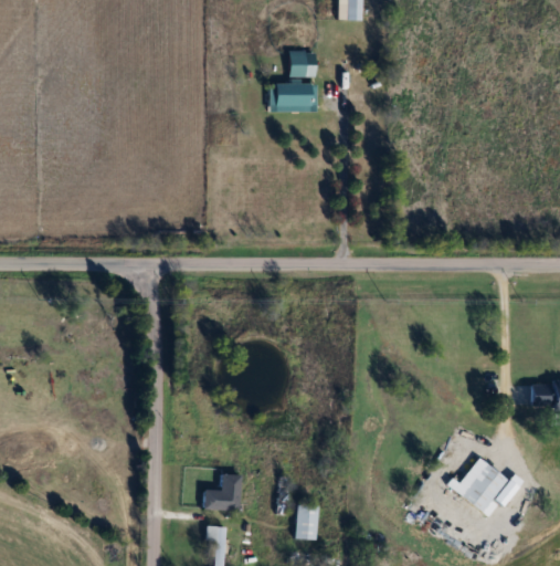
[(363,0),(338,0),(339,20),(363,20),(363,0)]
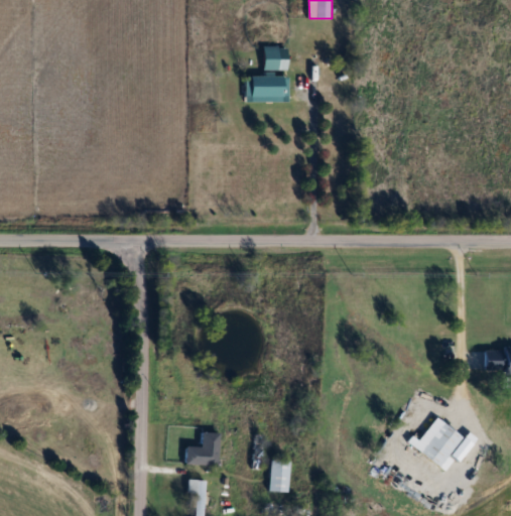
[(264,46),(264,70),(290,70),(290,46),(264,46)]
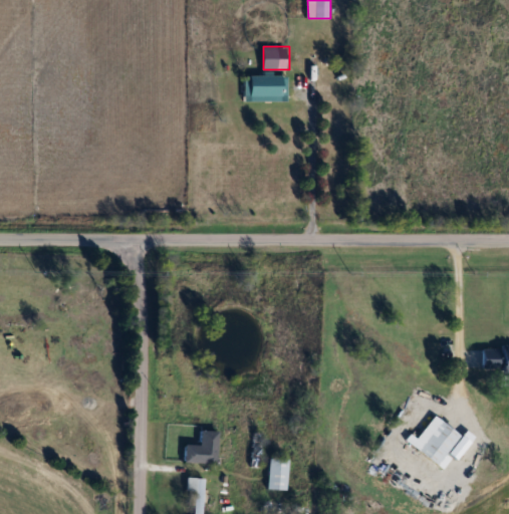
[(245,102),(289,102),(289,76),(245,76),(245,102)]
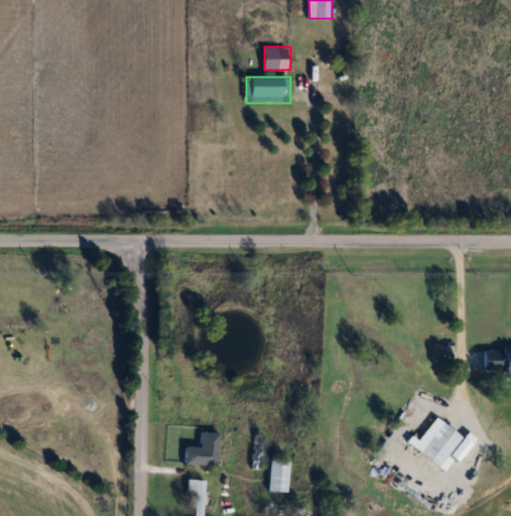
[(100,312),(98,299),(83,301),(85,313),(100,312)]
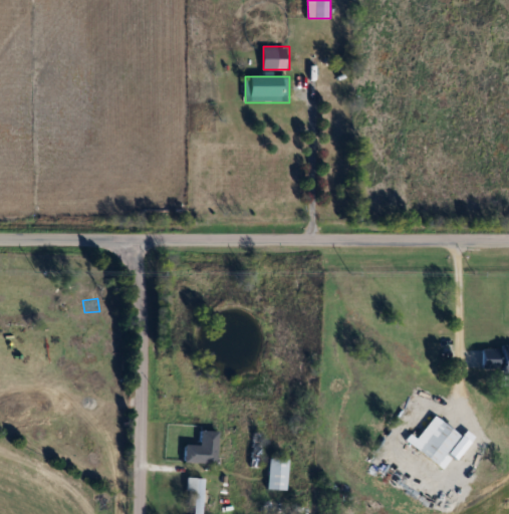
[(508,346),(482,346),(482,374),(508,374),(508,346)]
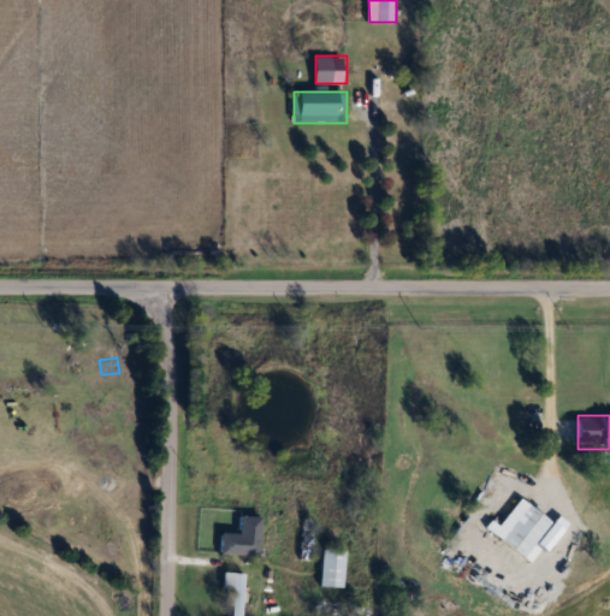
[(555,522),(521,497),(493,534),(533,563),(549,543),(543,538),(555,522)]
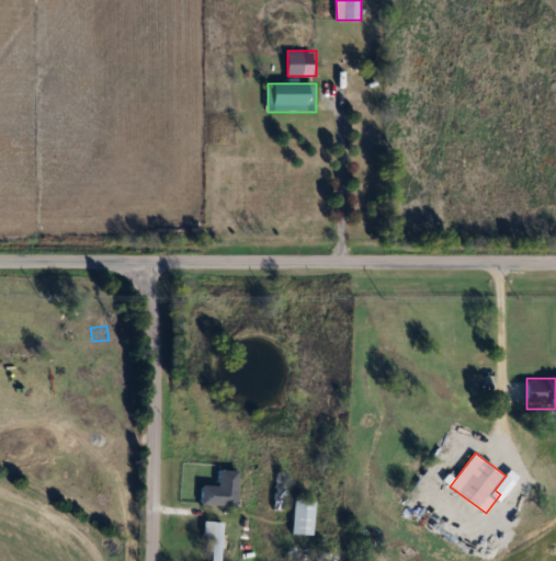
[(240,470),(219,470),(219,487),(202,487),(202,506),(240,506),(240,470)]
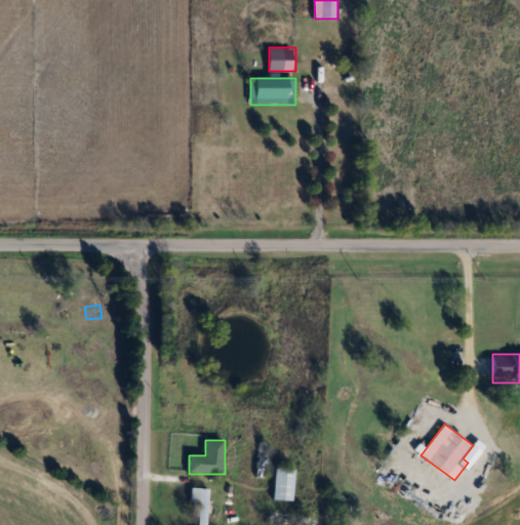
[(268,478),(268,442),(258,442),(258,478),(268,478)]
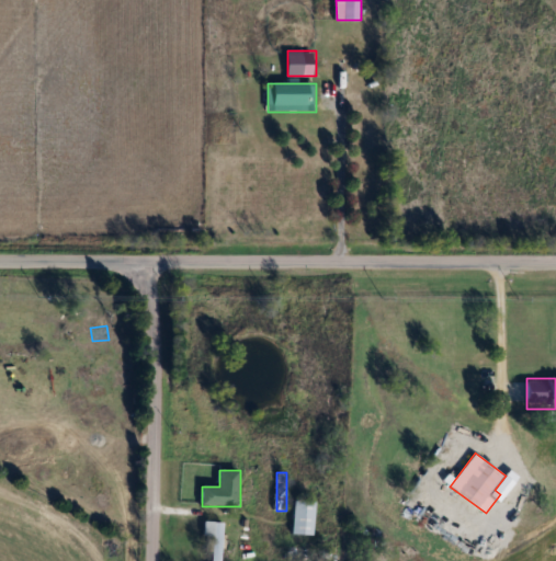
[(295,536),(316,536),(316,501),(295,501),(295,536)]
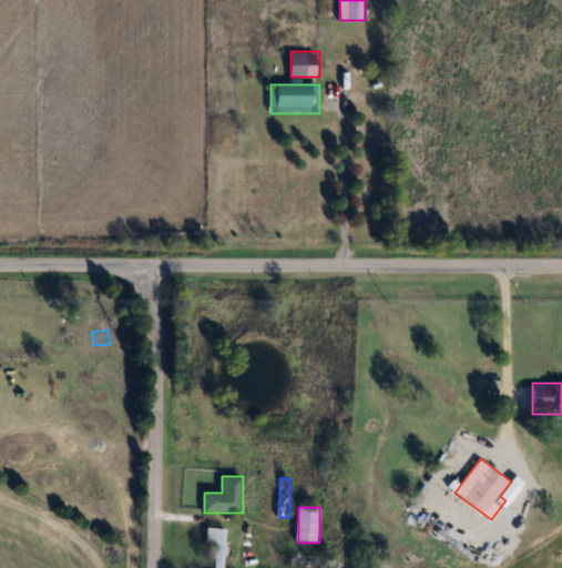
[(226,567),(226,556),(232,556),(231,540),(227,541),(226,528),(210,529),(210,543),(214,543),(214,567),(226,567)]
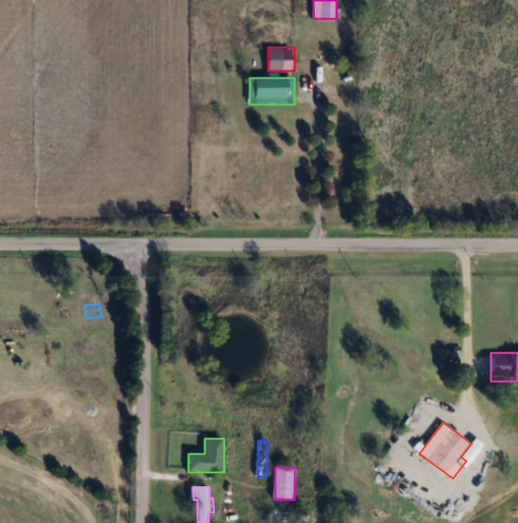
All buildings are outlined.
